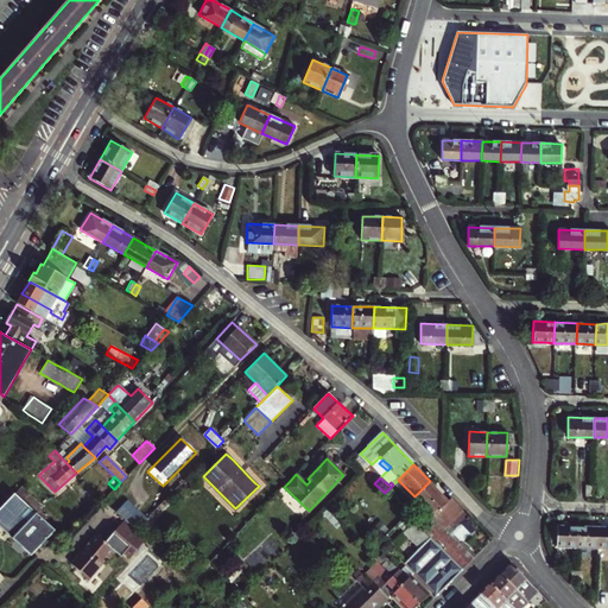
[(449,501),(430,481),(415,496),(424,507),(424,512),(413,521),(419,527),(432,517),(448,502),(449,501)]
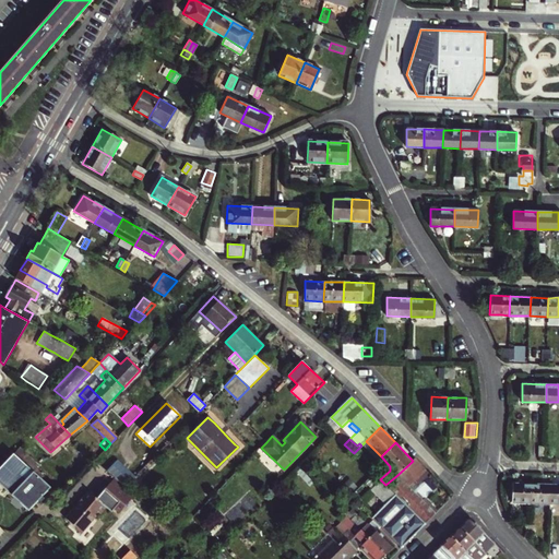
[(19,448),(13,453),(32,471),(38,465),(19,448)]
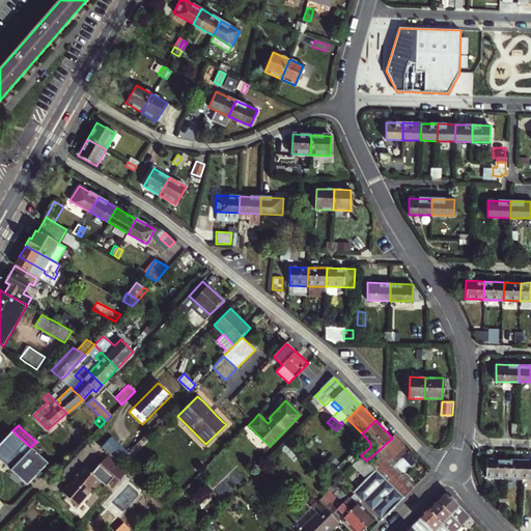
[(30,447),(12,430),(9,434),(0,444),(0,459),(27,485),(48,464),(30,447)]
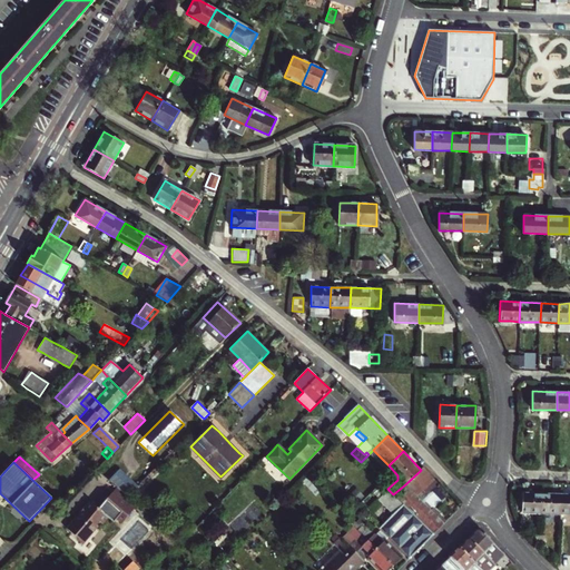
[(433,508),(444,497),(431,483),(434,480),(422,468),(421,470),(420,471),(405,484),(408,487),(415,495),(430,510),(433,508)]
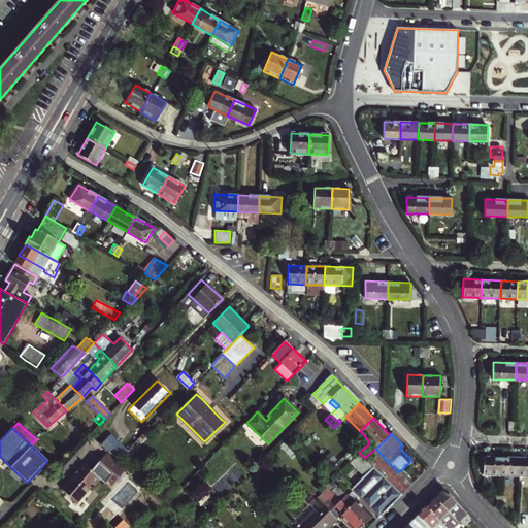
[(110,435),(101,446),(109,452),(118,459),(127,451),(110,435)]
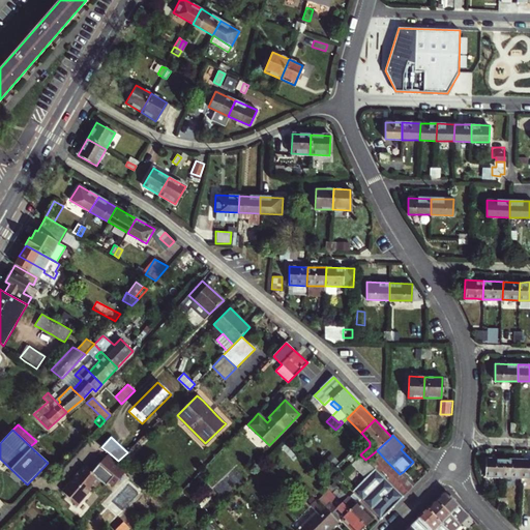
[(53,457),(36,441),(30,446),(48,463),(53,457)]
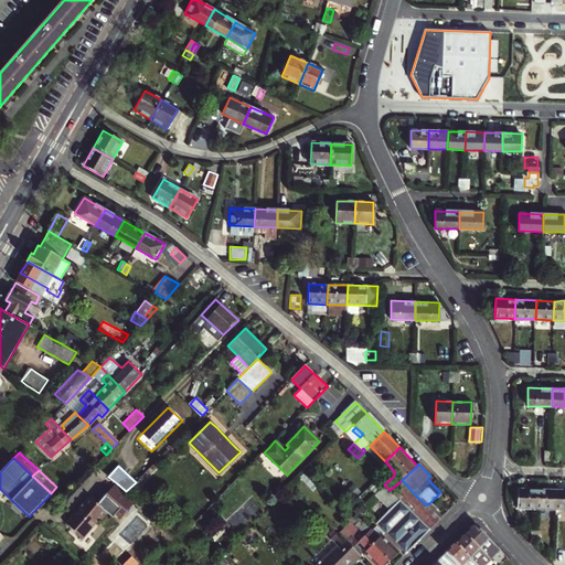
[(309,480),(304,473),(300,477),(307,483),(309,480)]
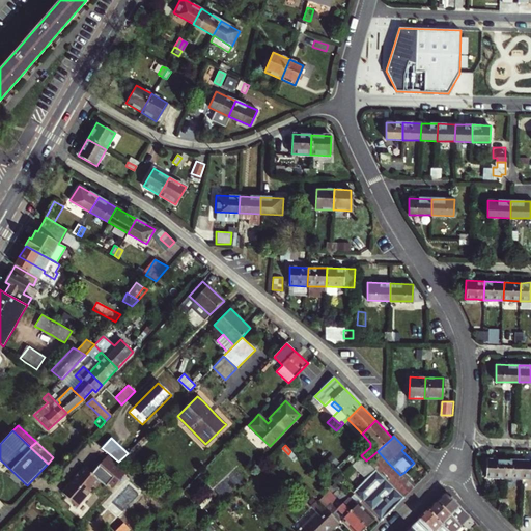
[(352,465),(361,455),(356,450),(346,459),(352,465)]
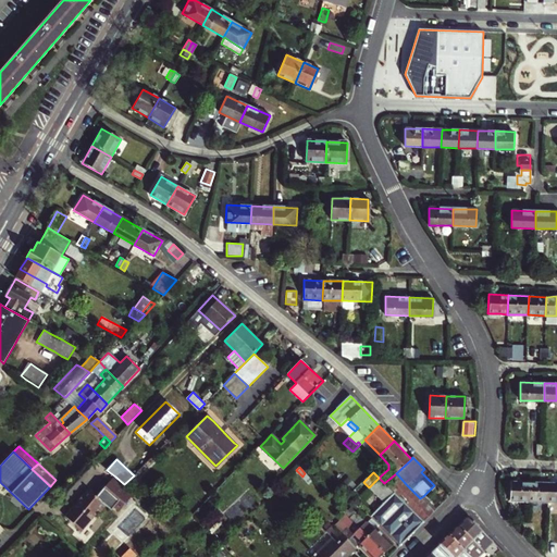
[(420,498),(406,484),(398,475),(396,473),(384,483),(424,521),(434,511),(420,498)]
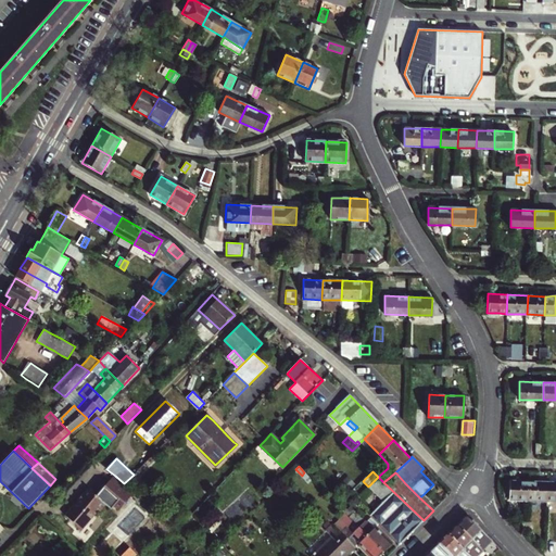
[(81,501),(78,498),(64,514),(81,529),(96,513),(95,512),(98,508),(100,512),(105,505),(111,509),(113,506),(118,512),(135,493),(124,483),(115,476),(97,495),(88,488),(81,495),(85,497),(81,501)]
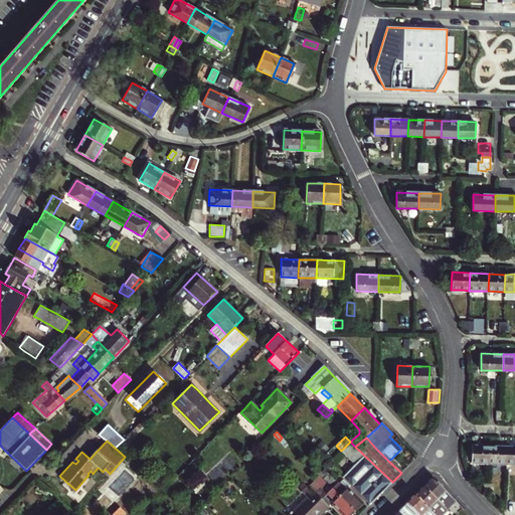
[(380,494),(392,482),(355,447),(350,442),(341,451),(355,464),(342,477),(344,479),(347,482),(369,505),(380,494)]
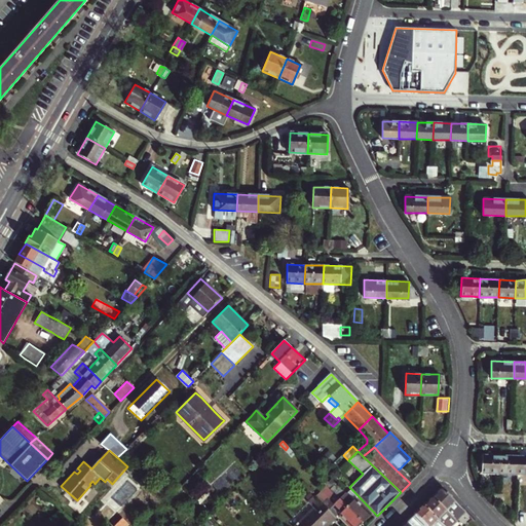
[(125,453),(121,457),(128,464),(134,458),(129,454),(128,456),(125,453)]
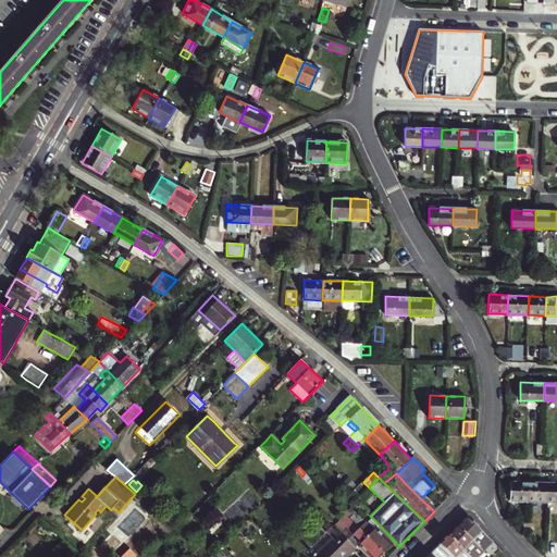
[(530,482),(511,481),(510,496),(510,500),(529,500),(530,482)]
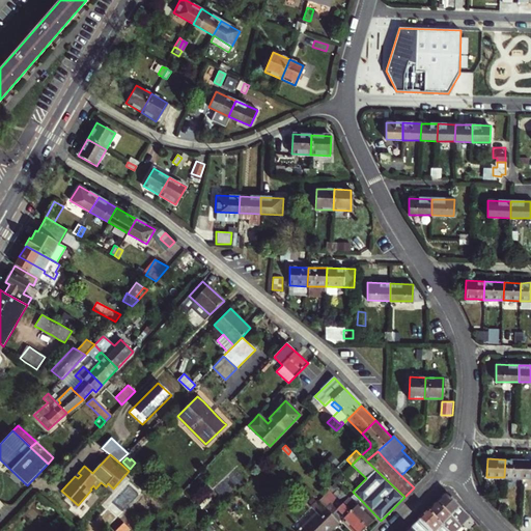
[(523,460),(505,459),(504,477),(523,478),(523,460)]
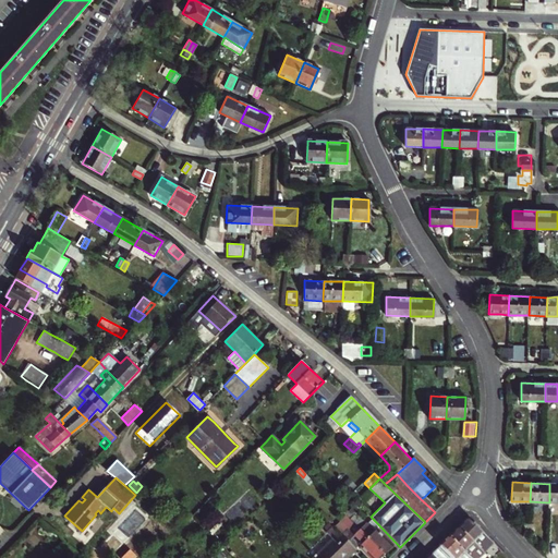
[(351,509),(346,513),(356,524),(359,525),(363,521),(351,509)]
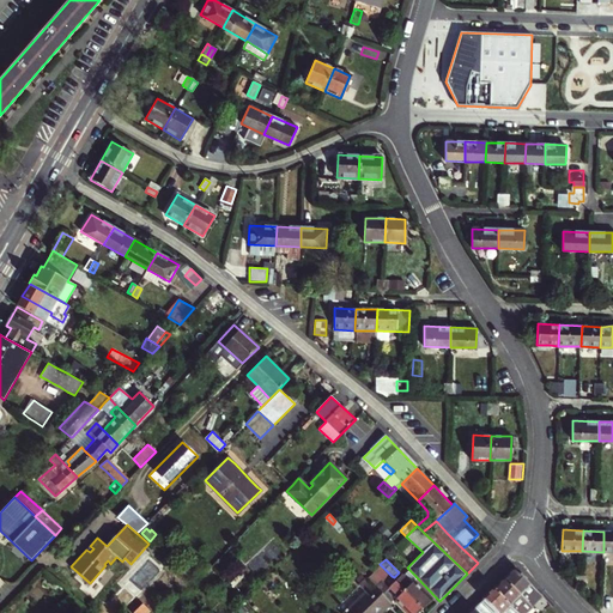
[(243,564),(238,569),(246,576),(249,571),(243,564)]
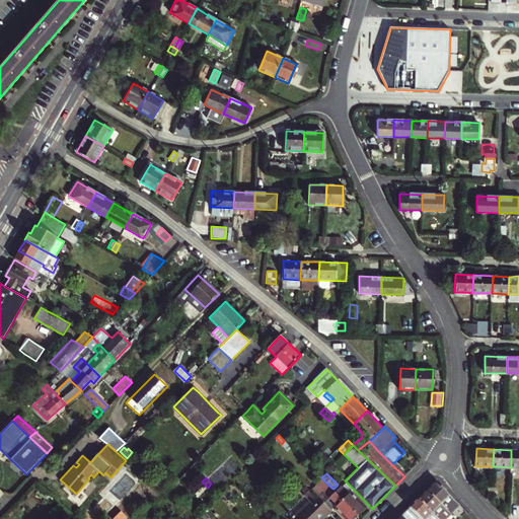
[(436,480),(427,490),(451,514),(455,510),(461,516),(466,511),(436,480)]
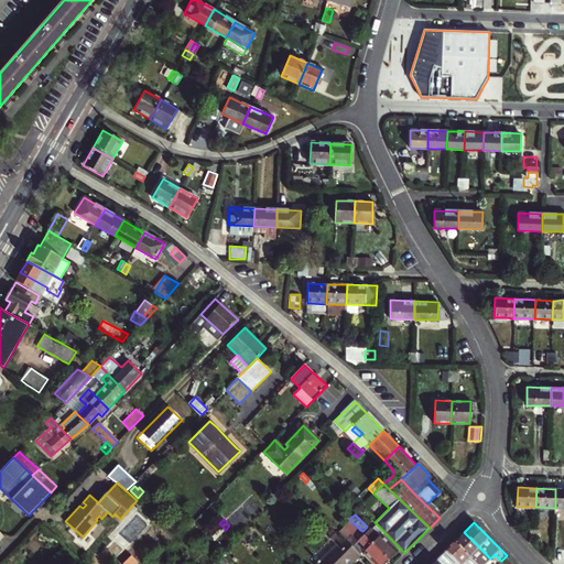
[(226,530),(219,523),(209,533),(216,540),(226,530)]
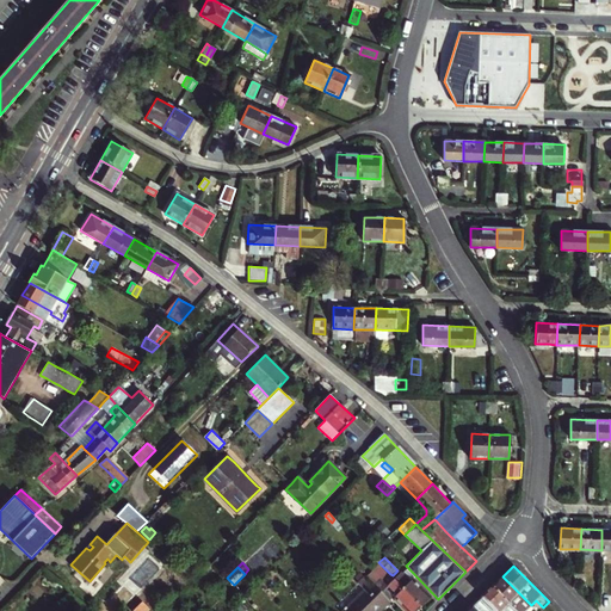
[(401,572),(395,579),(423,606),(430,599),(407,576),(412,572),(408,568),(402,573),(401,572)]
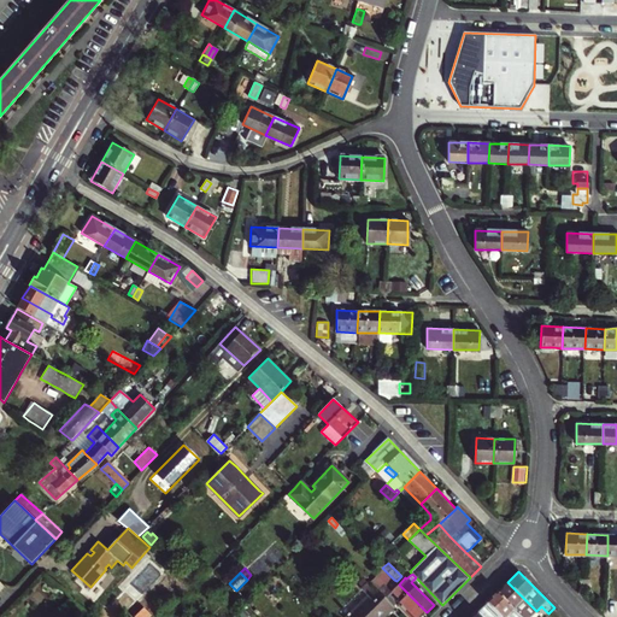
[(58,587),(48,577),(43,582),(54,592),(58,587)]
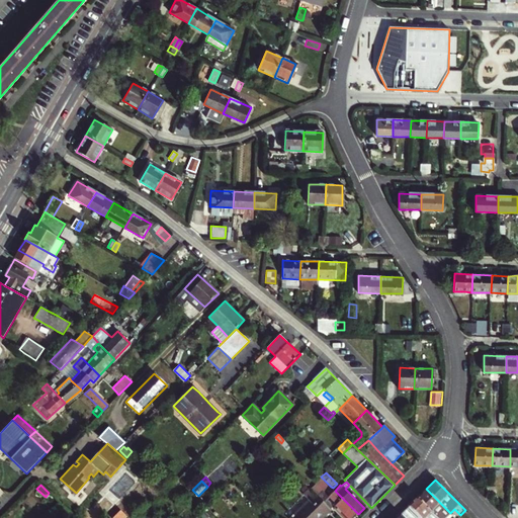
[(173,485),(166,493),(172,498),(179,491),(173,485)]
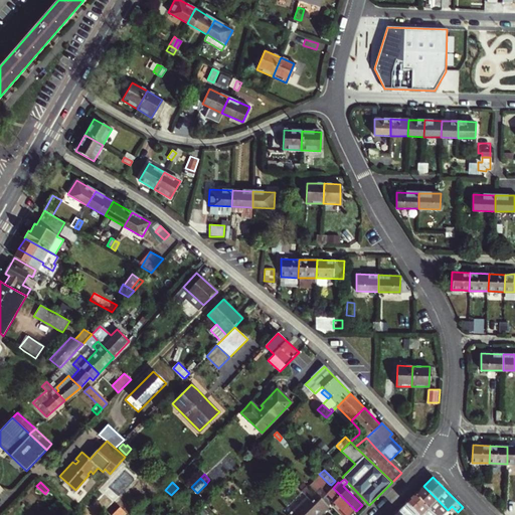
[(343,514),(352,514),(356,511),(333,488),(331,485),(329,484),(323,490),(321,488),(316,493),(329,506),(330,507),(333,504),(343,514)]
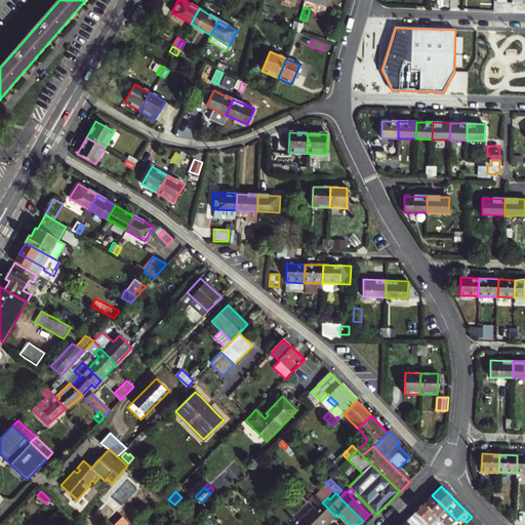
[(326,524),(335,516),(322,502),(314,494),(309,500),(314,507),(294,524),(326,524)]
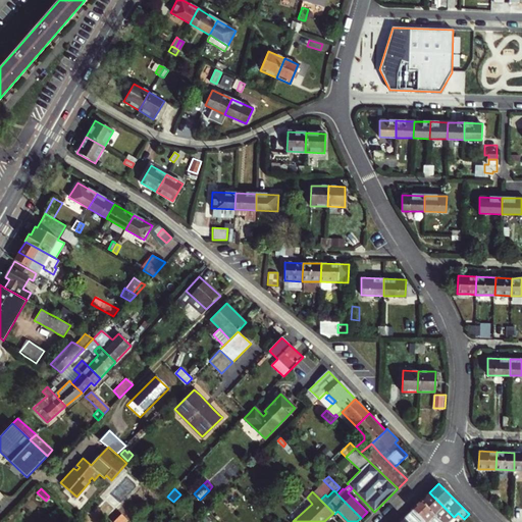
[(448,521),(454,517),(429,492),(421,501),(441,521),(448,521)]
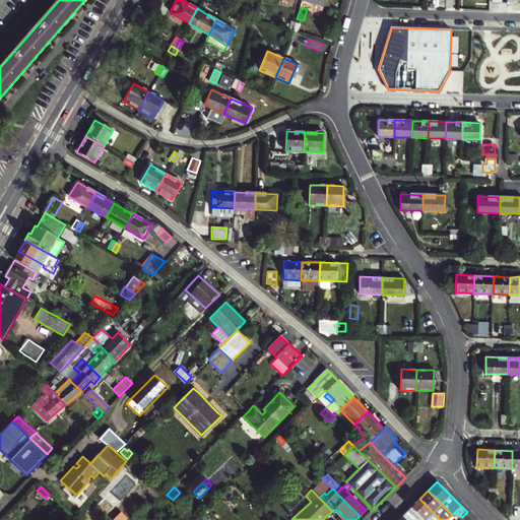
[(410,508),(423,519),(440,519),(419,499),(410,508)]
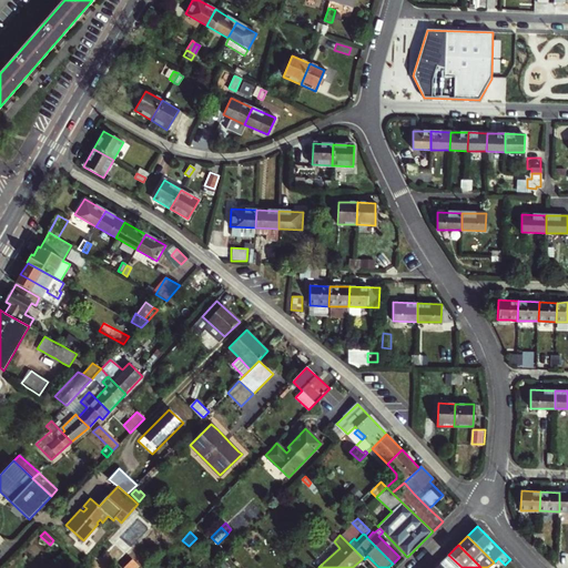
[(462,567),(448,555),(439,564),(443,567),(462,567)]
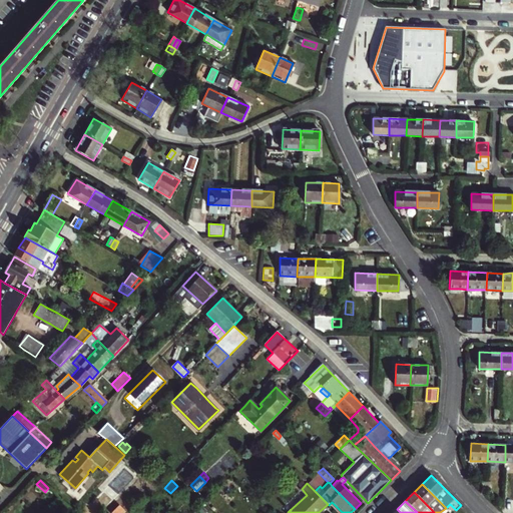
[(49,512),(54,508),(51,504),(45,510),(48,512),(49,512)]
